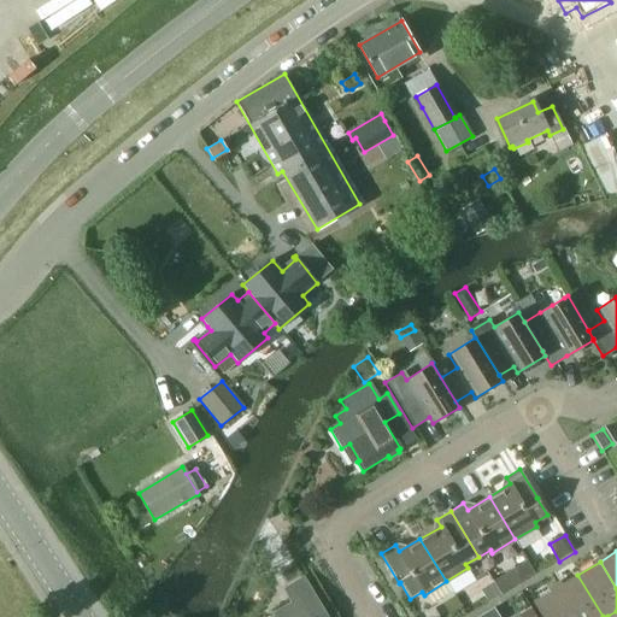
[(493,581),(500,592),(510,586),(503,574),(493,581)]
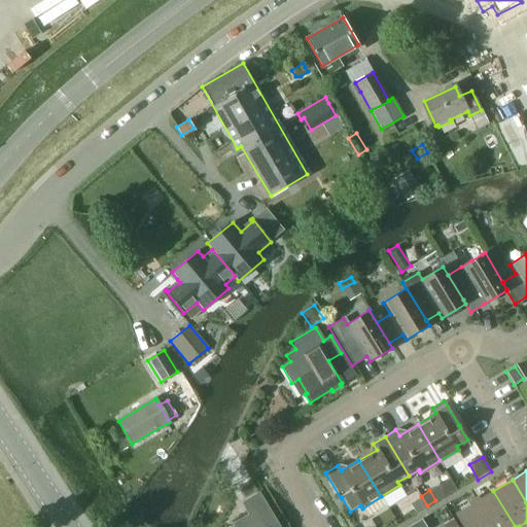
[(515,526),(493,491),(473,503),(488,526),(515,526)]
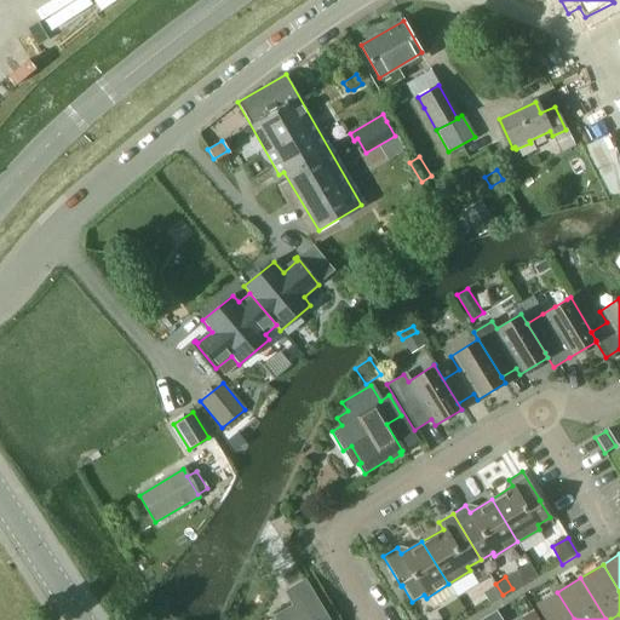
[(277,619),(328,619),(305,580),(285,592),(292,606),(276,615),(277,619)]
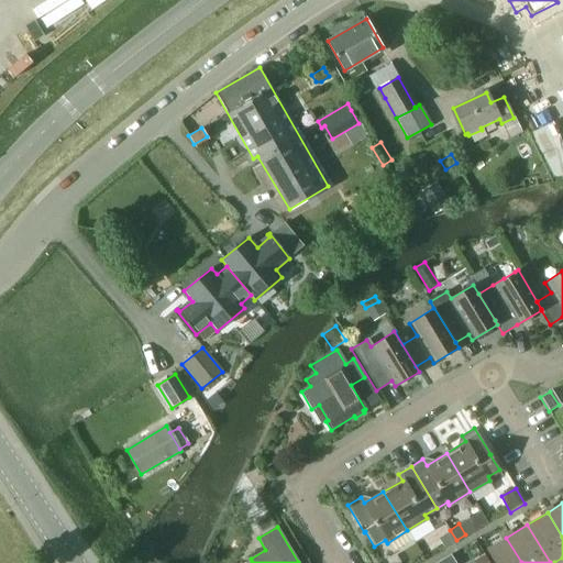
[(439,532),(448,548),(456,541),(456,540),(450,530),(448,527),(439,532)]
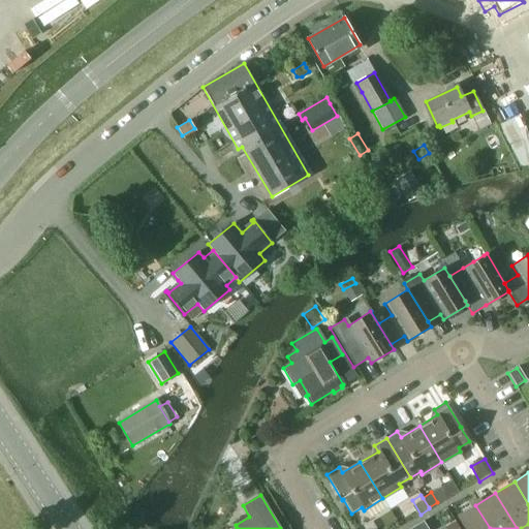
[(490,528),(475,505),(457,517),(457,518),(463,528),(490,528)]
